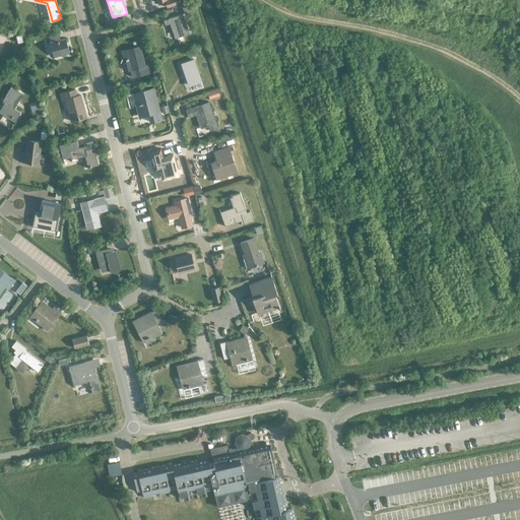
[(176,39),(190,34),(182,14),(164,20),(166,25),(171,23),(176,39)]
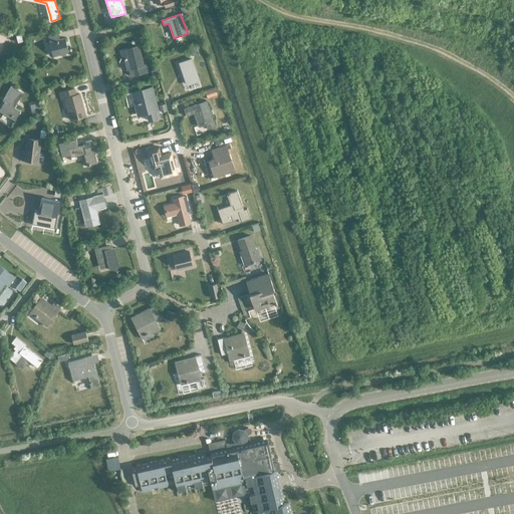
[(58,34),(48,36),(53,56),(68,52),(65,38),(59,39),(58,34)]
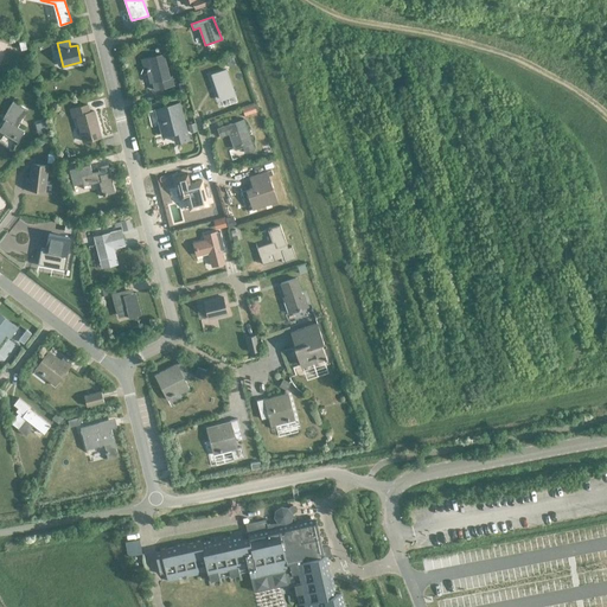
[(155,57),(141,61),(144,70),(152,68),(155,81),(158,81),(160,89),(174,84),(172,76),(170,77),(164,55),(155,57)]
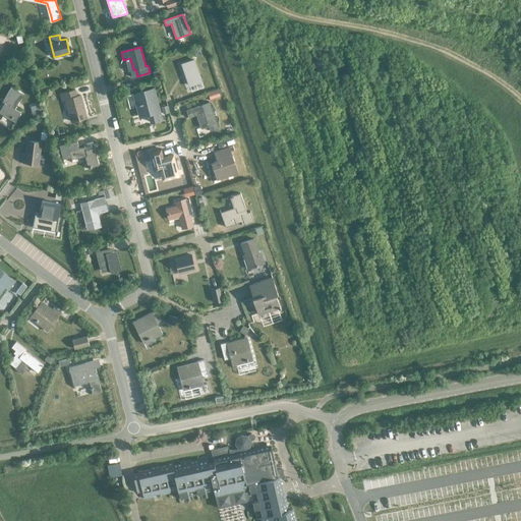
[(189,87),(201,82),(194,60),(182,64),(189,87)]
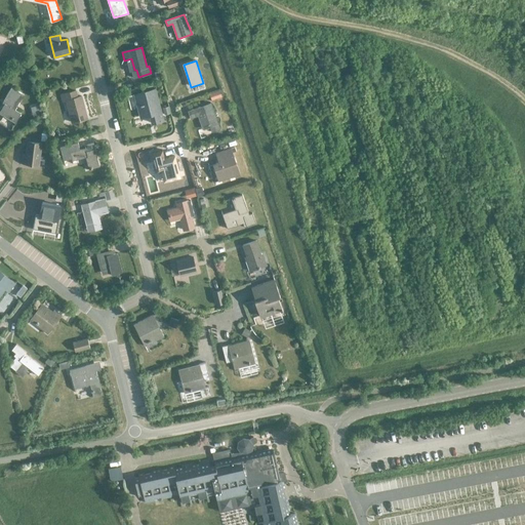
[(0,113),(16,123),(22,113),(15,110),(25,94),(11,87),(4,99),(6,102),(0,112),(0,113)]
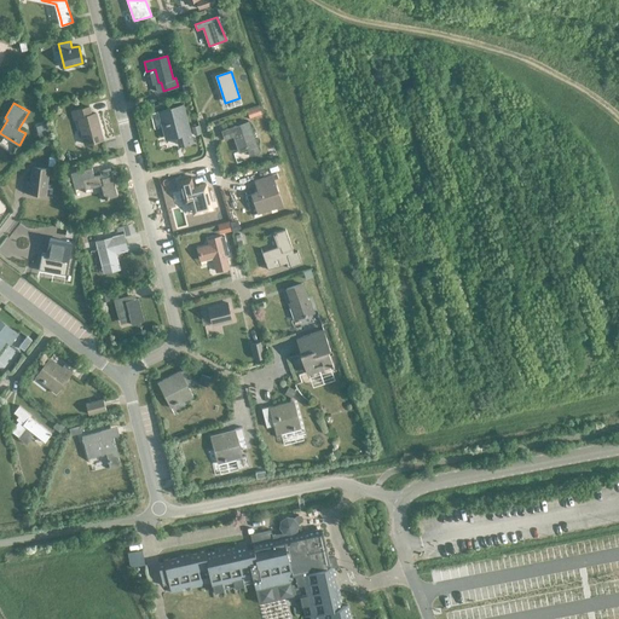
[(183,105),(160,111),(167,139),(178,136),(180,145),(184,144),(192,143),(183,105)]
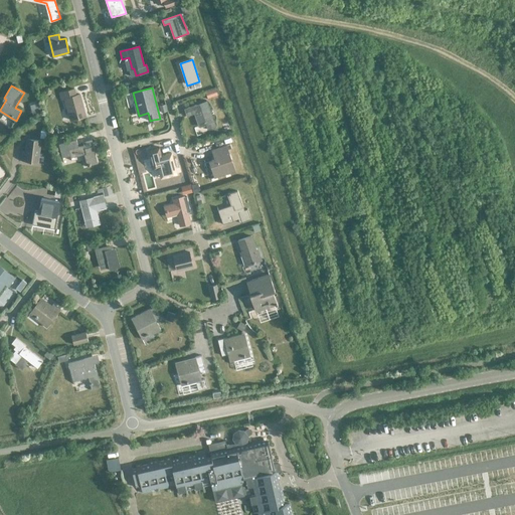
[(71,120),(87,116),(80,94),(76,96),(74,89),(60,93),(62,100),(65,99),(71,120)]
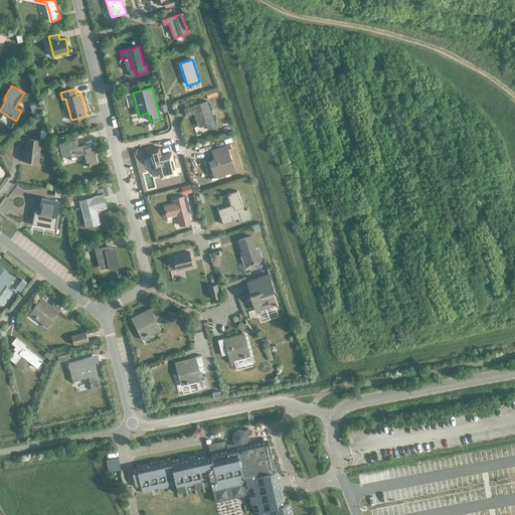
[(207,98),(216,95),(214,89),(205,92),(207,98)]
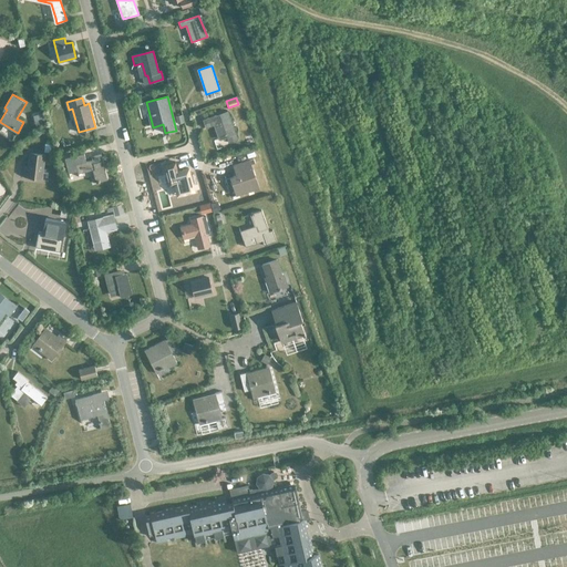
[(227,112),(203,120),(206,127),(214,125),(218,140),(227,136),(229,143),(237,140),(227,112)]
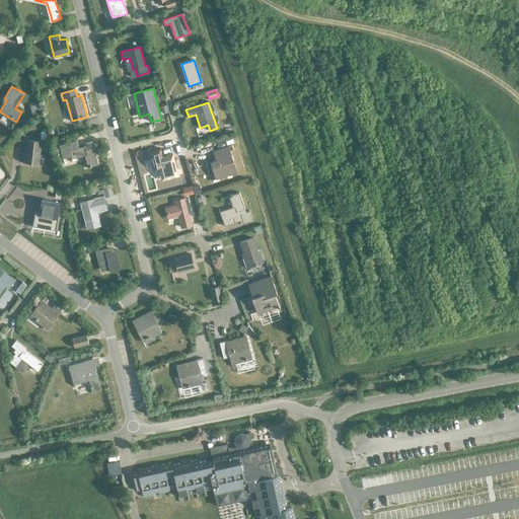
[(39,162),(41,141),(28,140),(26,152),(20,151),(19,160),(39,162)]
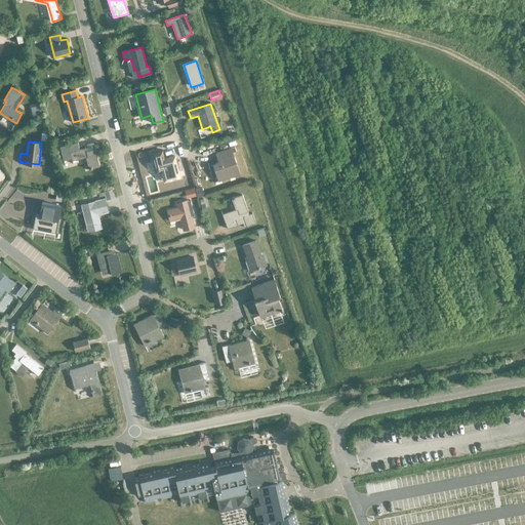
[(91,168),(99,166),(93,143),(87,145),(88,148),(70,152),(73,161),(88,157),(91,168)]
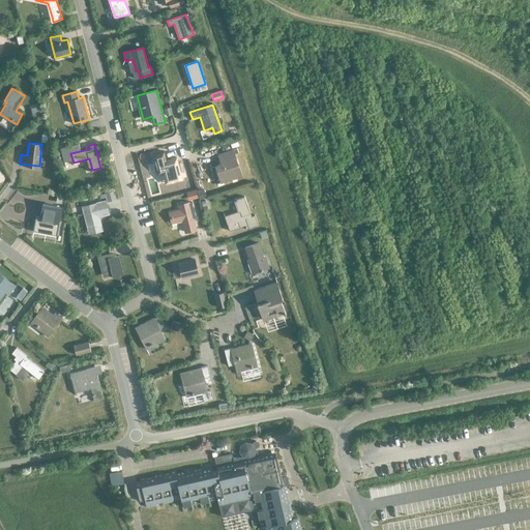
[(232,149),(218,154),(222,164),(215,166),(222,183),(241,176),(232,149)]
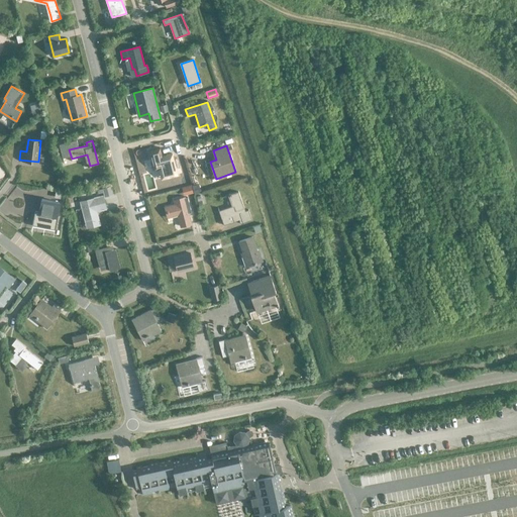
[(160,147),(147,150),(152,171),(158,171),(160,181),(178,176),(172,153),(162,156),(160,147)]
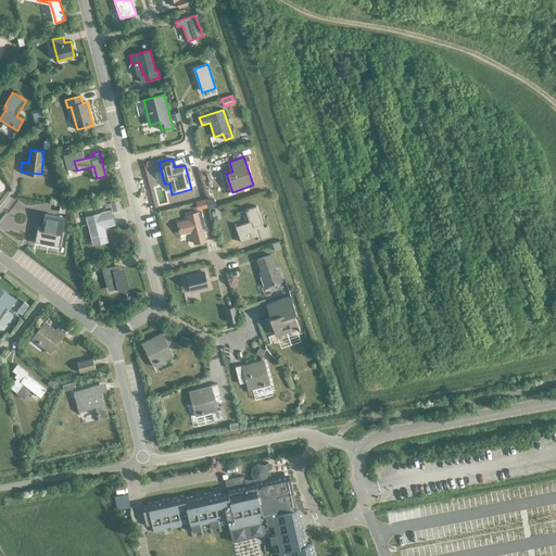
[(252,222),(236,227),(239,236),(241,242),(252,238),(250,232),(254,230),(258,240),(269,237),(265,226),(264,227),(256,206),(248,210),(252,222)]
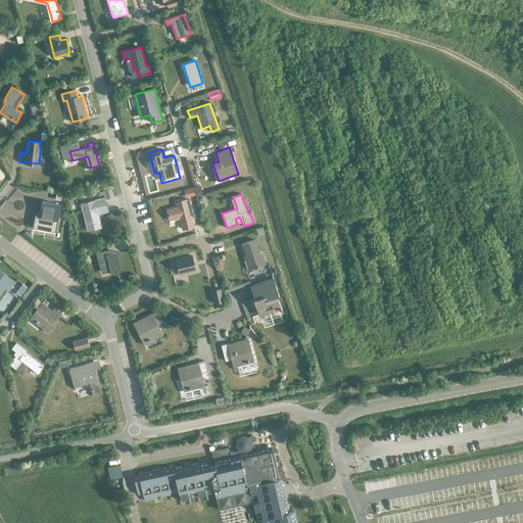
[(97,211),(107,208),(104,199),(83,204),(88,226),(100,223),(97,211)]
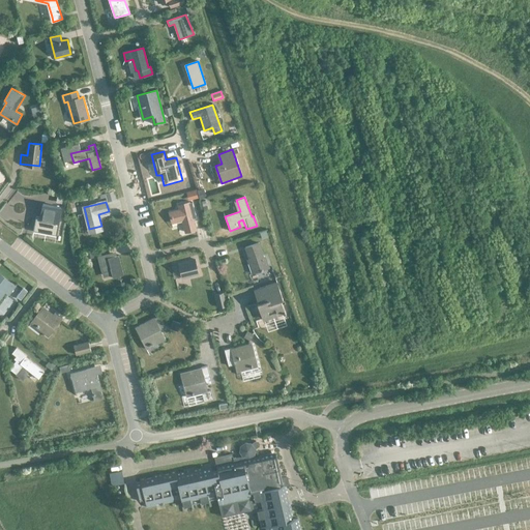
[(189,203),(179,205),(180,210),(170,212),(172,223),(182,221),(185,232),(196,230),(189,203)]
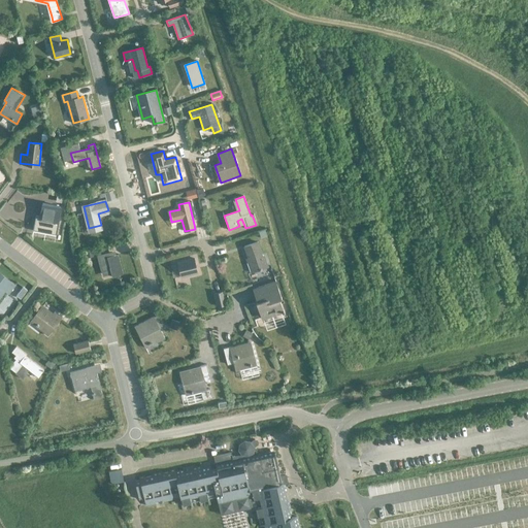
[(35,217),(33,229),(56,233),(60,211),(61,206),(42,203),(39,218),(35,217)]
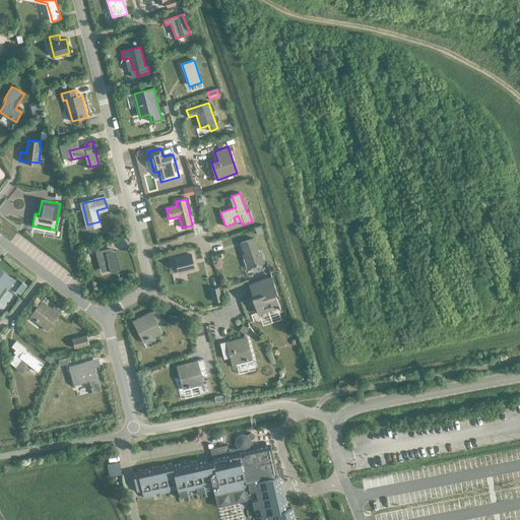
[(254,239),(241,243),(246,258),(244,258),(248,269),(264,263),(261,255),(260,255),(254,239)]
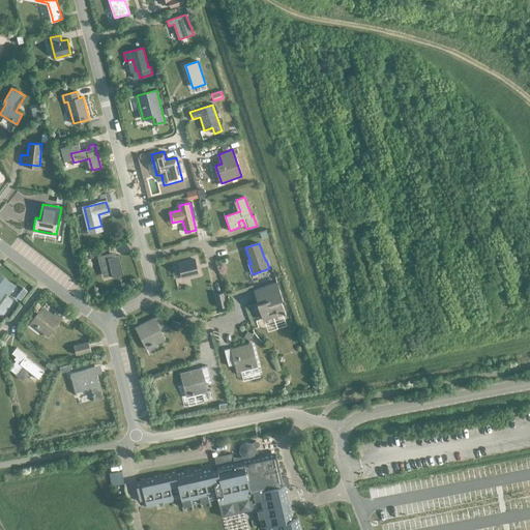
[(113,277),(124,274),(119,256),(109,258),(108,254),(97,257),(101,271),(111,268),(113,277)]
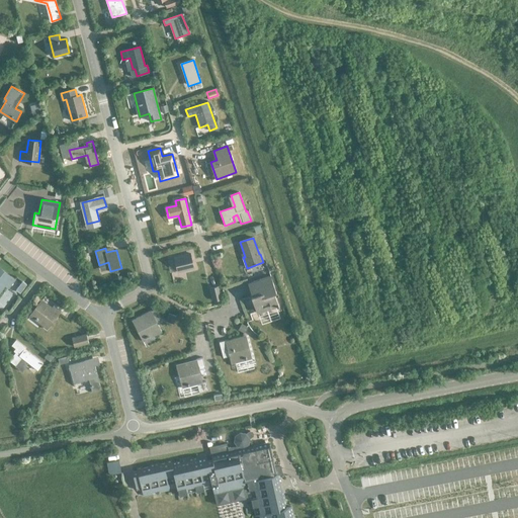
[(191,254),(175,258),(178,272),(194,268),(191,254)]
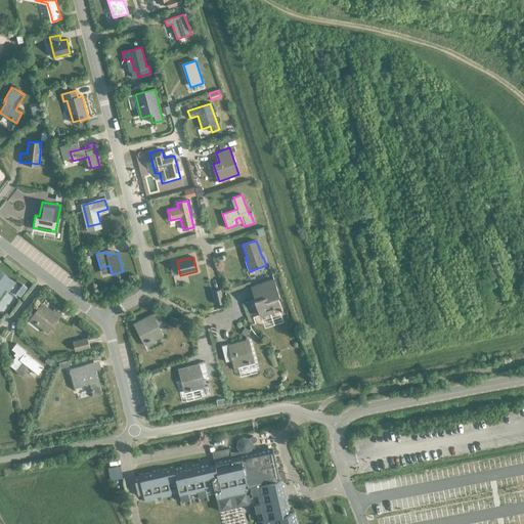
[(0,294),(6,287),(10,289),(14,282),(0,271),(0,294)]
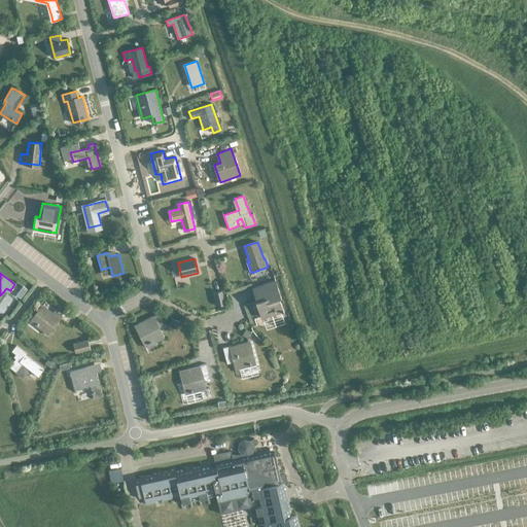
[(252,288),(257,302),(256,302),(258,310),(259,310),(262,318),(271,315),(271,316),(284,312),(279,299),(281,297),(276,281),(252,288)]
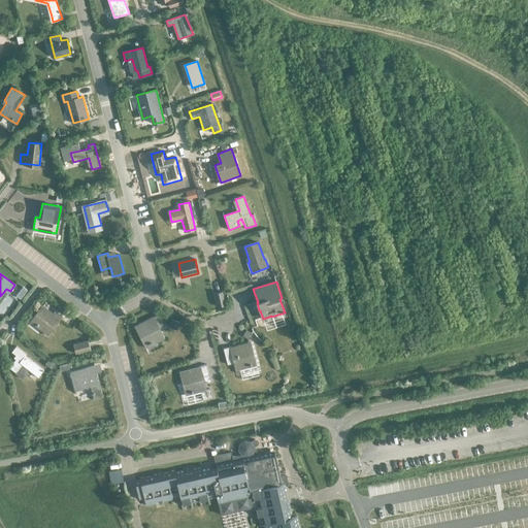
[(23,287),(17,295),(21,298),(27,290),(23,287)]
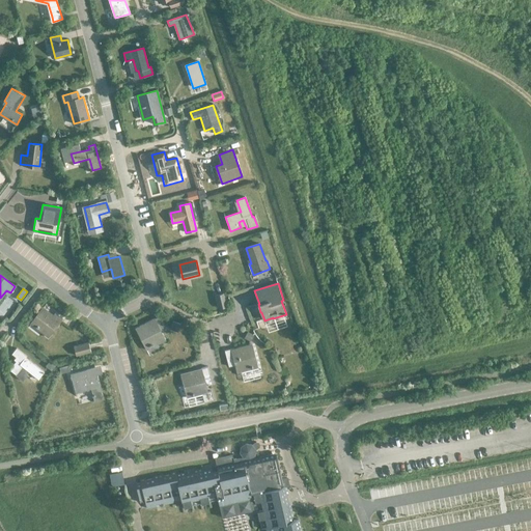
[(217,296),(220,309),(227,307),(224,294),(217,296)]
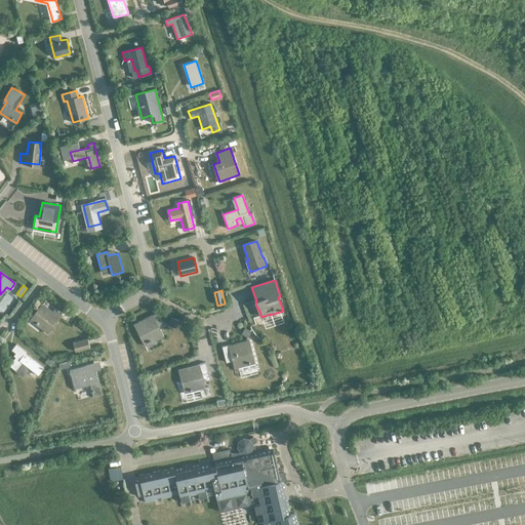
[(47,332),(61,315),(54,311),(52,314),(42,306),(32,318),(42,326),(41,327),(47,332)]
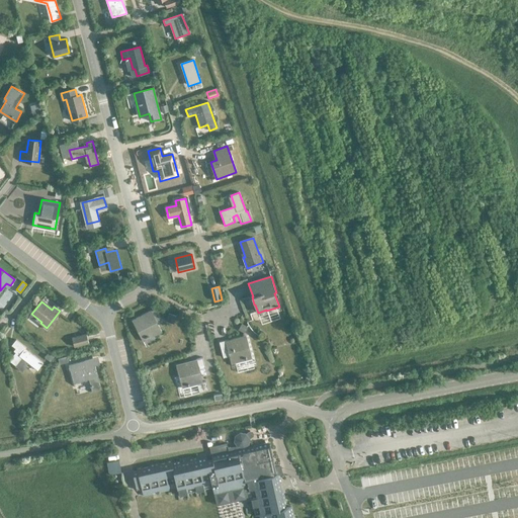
[(156,335),(162,332),(151,312),(133,321),(142,340),(156,333),(156,335)]
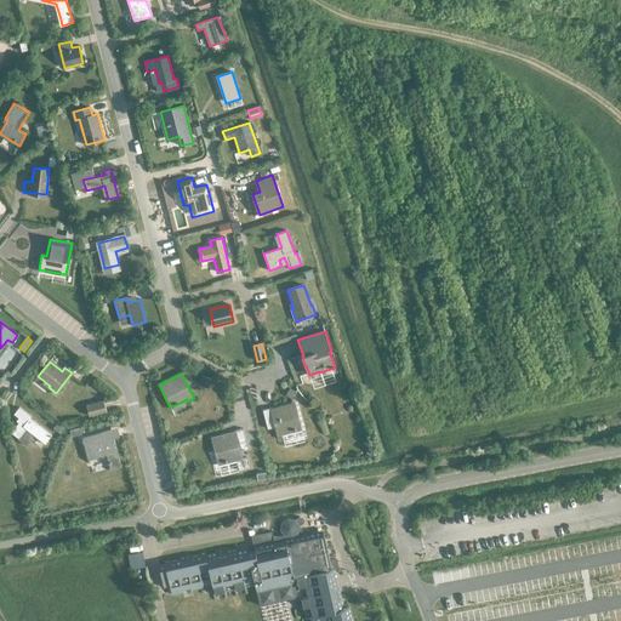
[(89,416),(106,411),(103,402),(86,405),(89,416)]
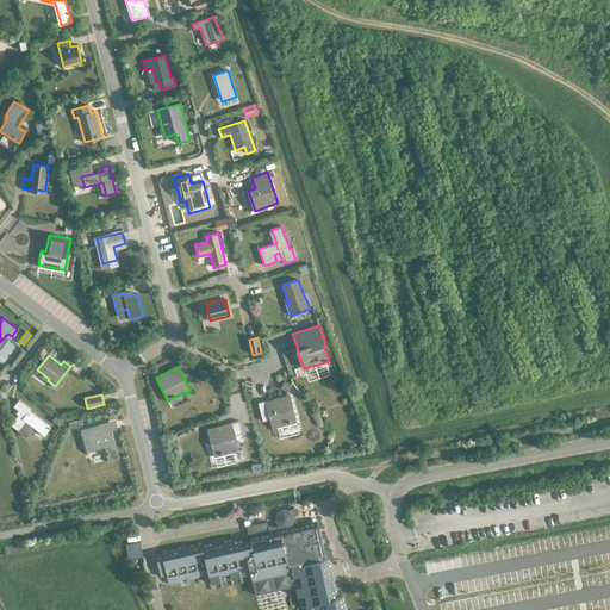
[(269,419),(272,428),(280,427),(279,424),(296,419),(288,396),(259,404),(263,422),(269,419)]
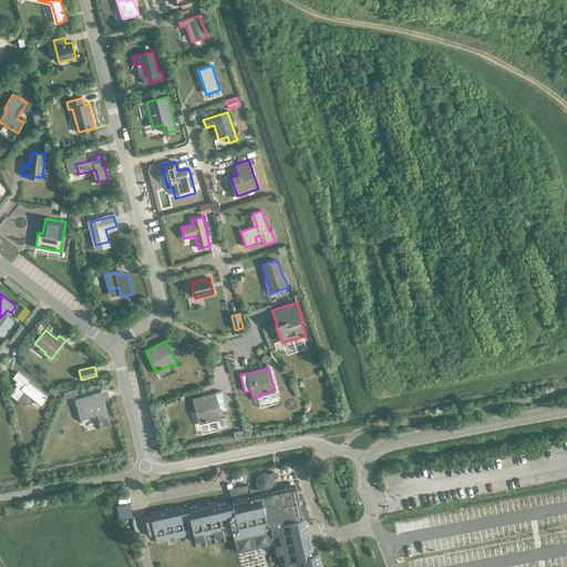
[(41,404),(48,397),(28,382),(29,381),(18,372),(13,378),(19,383),(10,394),(17,400),(17,401),(24,406),(32,397),(41,404)]
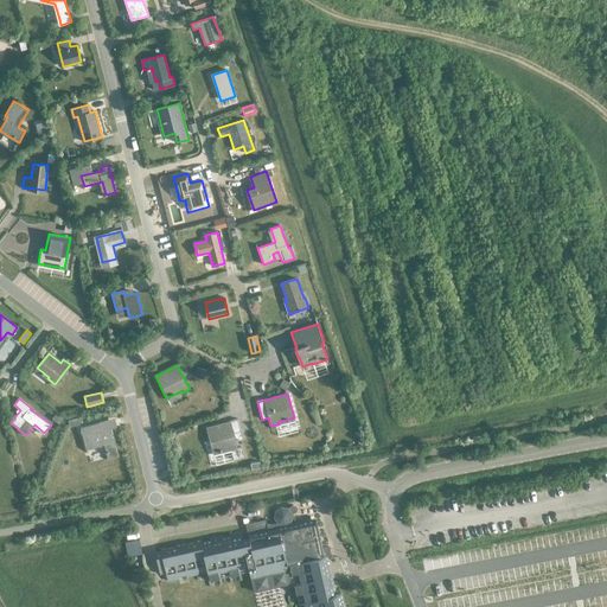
[(230,422),(206,428),(212,453),(230,448),(234,460),(244,458),(242,447),(237,448),(236,440),(243,439),(237,419),(229,421),(230,422)]
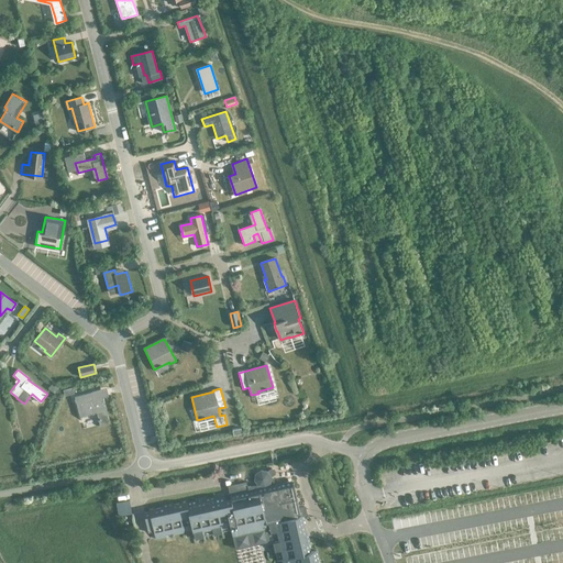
[(75,396),(77,407),(79,417),(97,412),(100,426),(109,422),(102,397),(94,399),(91,392),(75,396)]
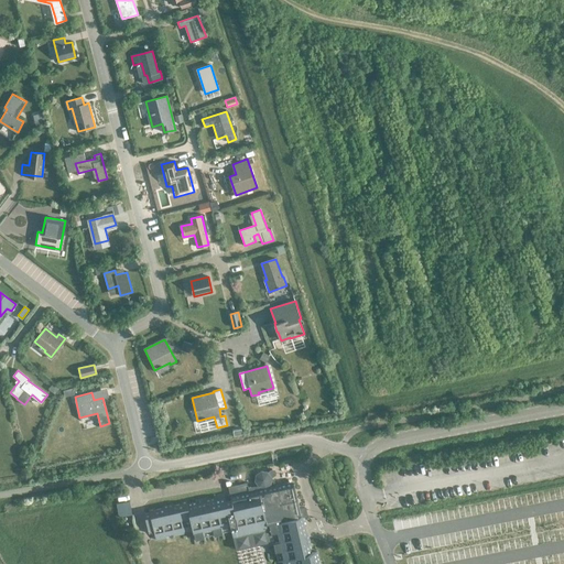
[(286,484),(271,487),(273,485),(274,478),(278,476),(278,473),(277,470),(273,470),(270,473),(263,472),(258,475),(257,483),(260,487),(264,489),(231,497),(230,495),(187,505),(186,502),(150,511),(150,513),(144,516),(149,534),(154,533),(156,541),(193,532),(194,540),(231,531),(232,537),(270,528),(278,562),(283,560),(283,563),(320,563),(317,552),(312,553),(302,509),(299,509),(294,486),(288,488),(286,484)]
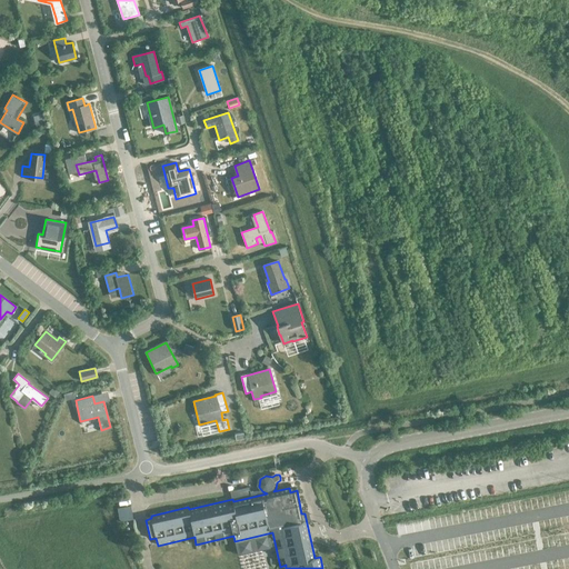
[(336,559),(339,568),(349,568),(345,557),(336,559)]
